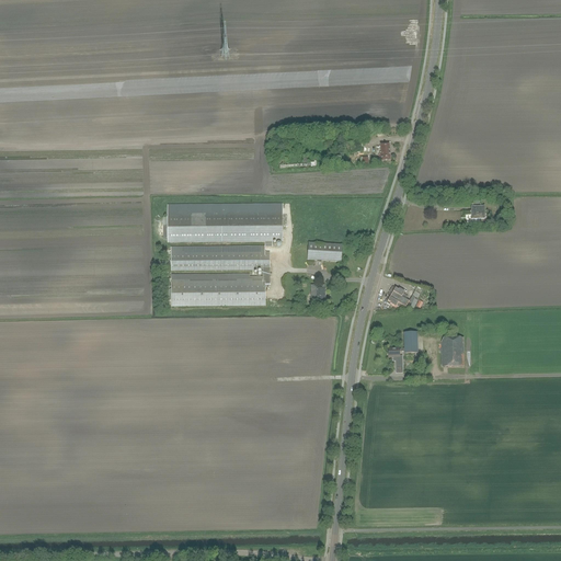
[(379,161),(390,161),(389,144),(380,145),(381,153),(380,153),(380,156),(378,156),(379,161)]
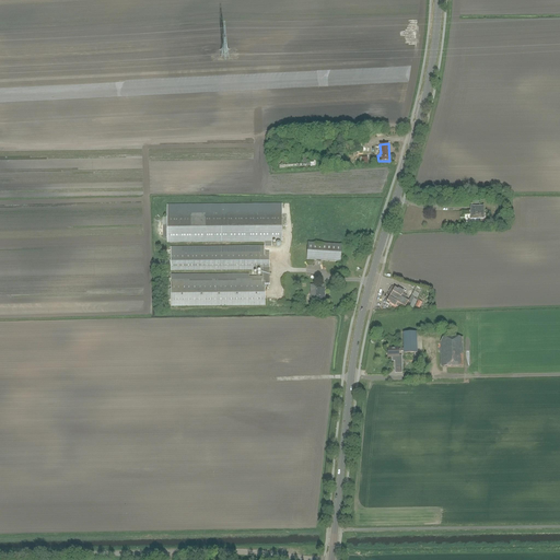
[(163,217),(163,238),(167,238),(167,242),(265,242),(265,246),(265,247),(271,247),(271,242),(272,242),(279,242),(282,241),(282,203),(166,205),(167,216),(167,217),(163,217)]
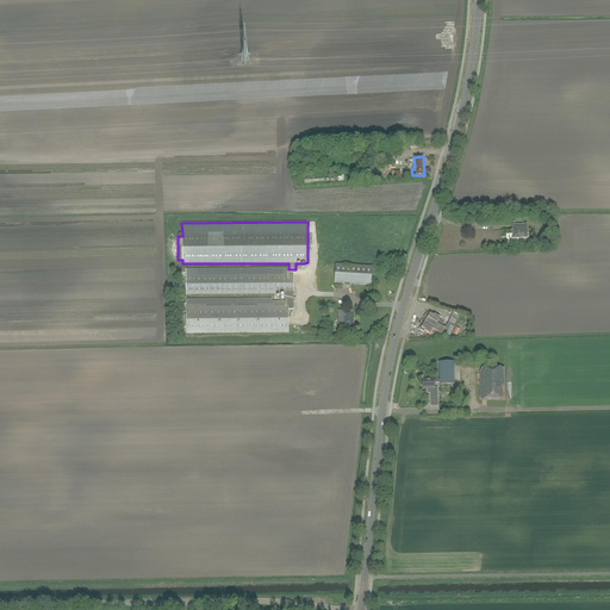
[(521,238),(527,238),(527,225),(512,225),(512,238),(512,243),(521,243),(521,238)]
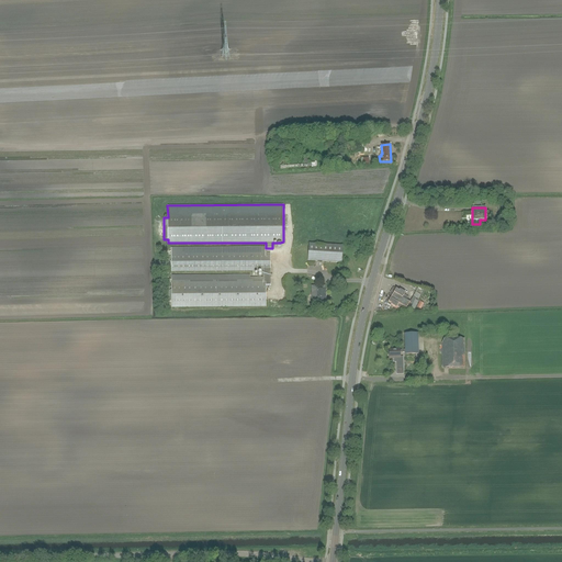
[(343,246),(310,244),(308,261),(341,263),(343,246)]
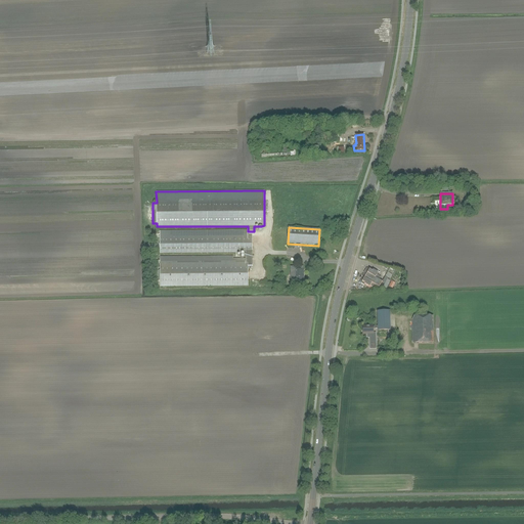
[(160,236),(160,253),(246,253),(246,259),(246,263),(248,263),(248,266),(253,266),(252,236),(249,236),(248,236),(248,231),(248,230),(160,231),(160,236)]
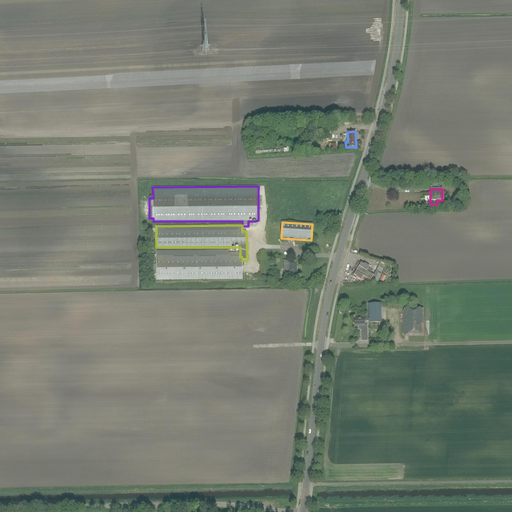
[(157,258),(157,280),(242,279),(242,260),(242,257),(240,257),(240,253),(228,253),(228,250),(157,251),(157,258)]
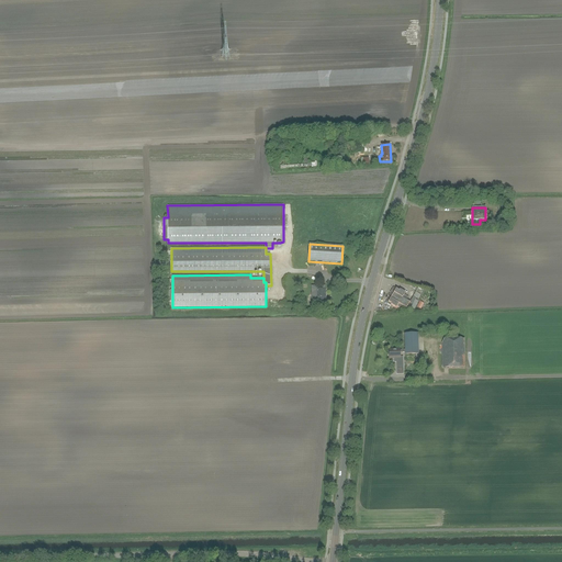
[(312,304),(326,303),(326,290),(325,290),(325,287),(312,287),(312,304)]
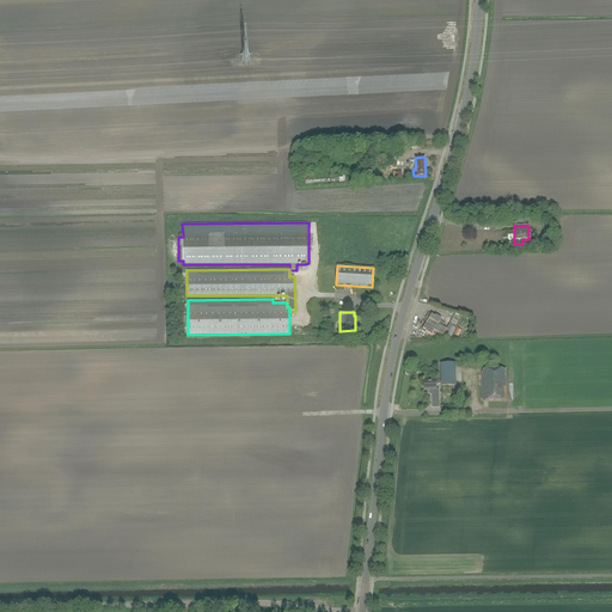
[(432,314),(422,331),(426,334),(427,332),(432,336),(433,334),(438,337),(439,335),(440,336),(440,335),(442,336),(446,330),(446,329),(444,328),(445,326),(444,325),(445,324),(441,320),(441,319),(435,316),(435,317),(432,314)]
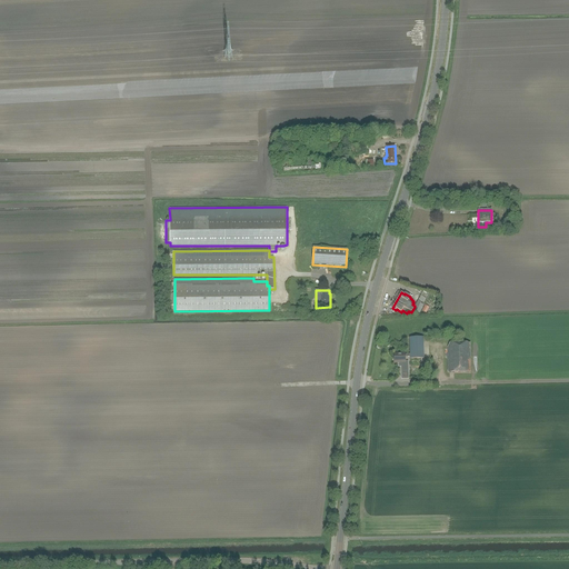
[(419,300),(415,306),(415,307),(418,308),(416,311),(420,313),(423,306),(420,303),(421,302),(419,300)]
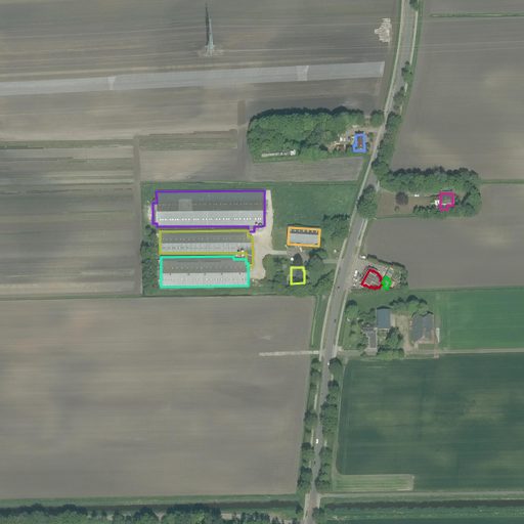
[(378,331),(390,330),(390,311),(378,311),(378,326),(374,326),(374,325),(362,326),(363,334),(367,334),(374,334),(374,329),(378,329),(378,331)]
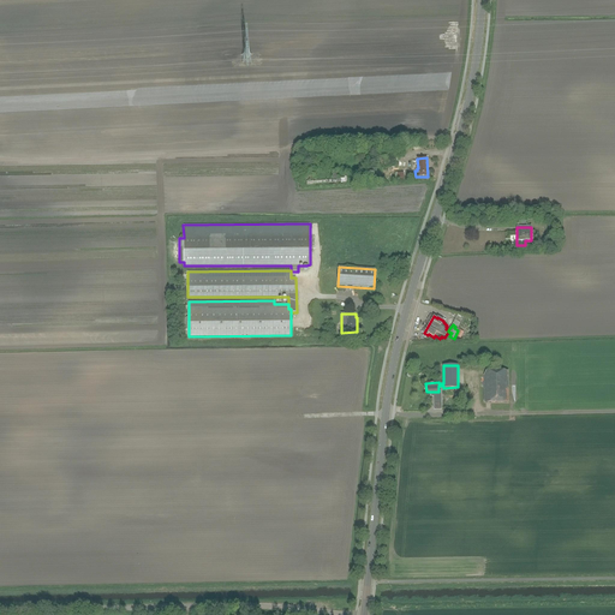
[(485,402),(508,402),(508,371),(487,371),(484,376),(484,402),(485,402)]
